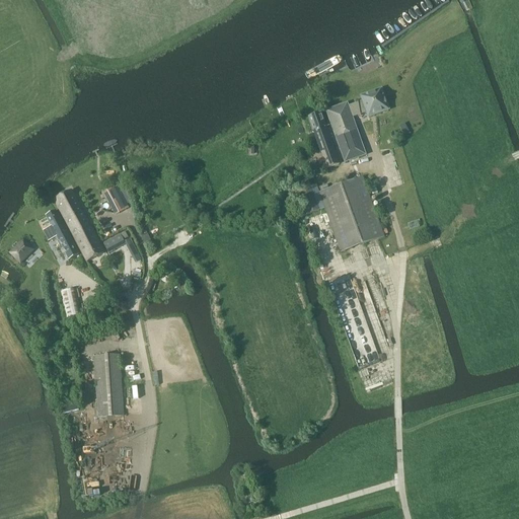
[(349,106),(348,103),(326,112),(339,146),(345,162),(366,155),(360,138),(352,118),(368,113),(369,117),(389,109),(381,89),(362,96),(364,101),(349,106)]
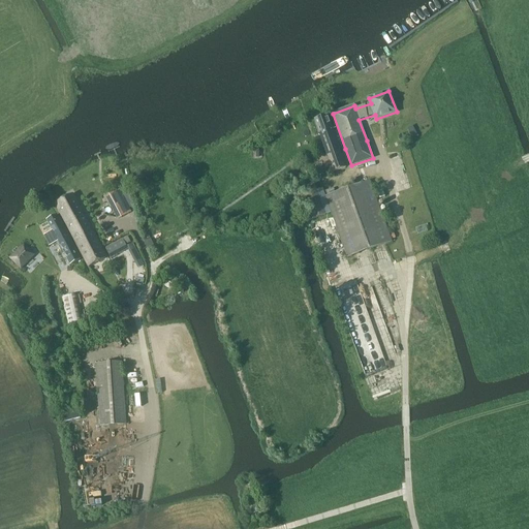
[(334,173),(345,168),(327,116),(315,120),(334,173)]
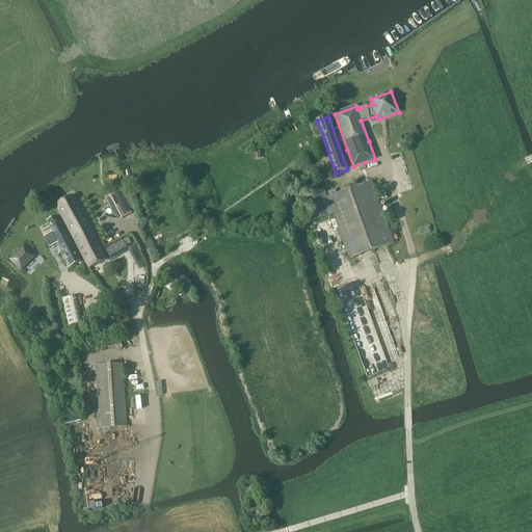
[(349,259),(394,243),(393,240),(391,235),(372,182),(327,198),(334,214),(349,259)]
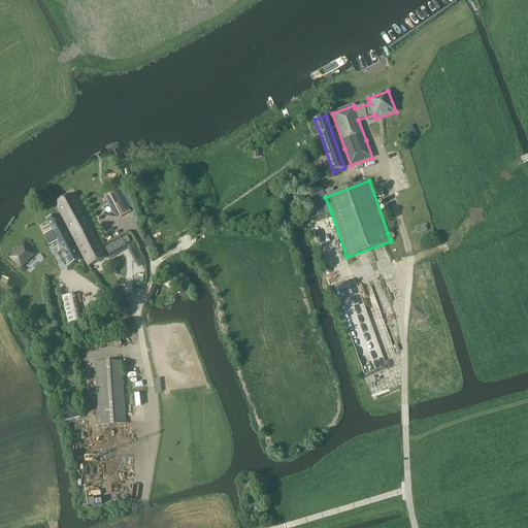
[(131,212),(120,190),(105,196),(118,220),(131,212)]
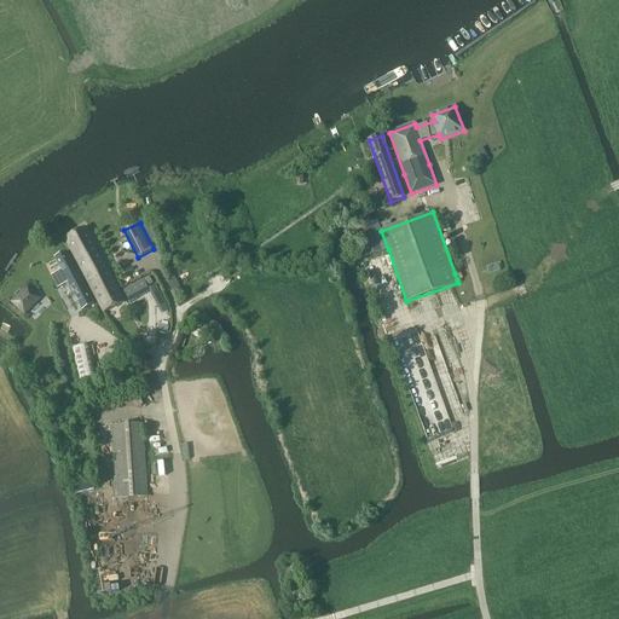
[(109,272),(86,229),(65,239),(88,283),(109,272)]
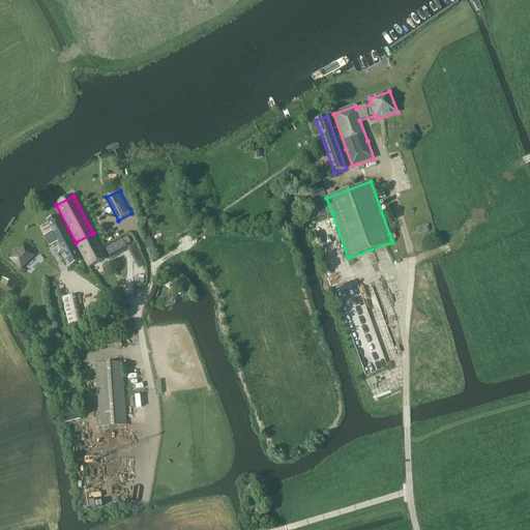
[(70,265),(81,260),(57,215),(48,221),(53,232),(46,236),(50,245),(58,241),(70,265)]
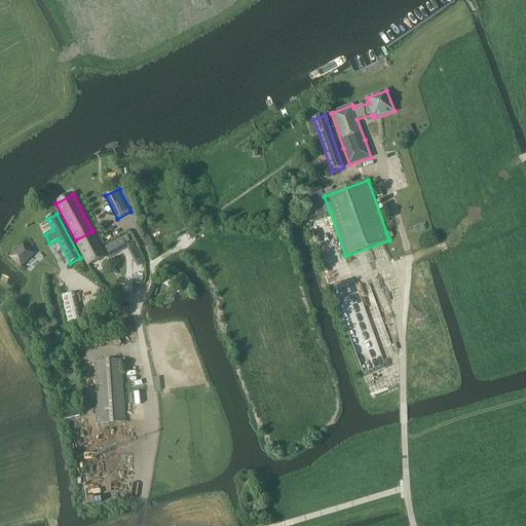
[(75,240),(88,265),(106,256),(92,231),(75,240)]
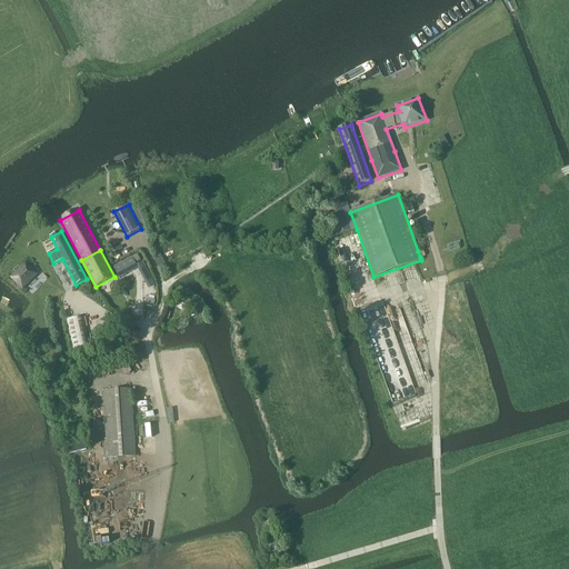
[(136,265),(132,258),(113,267),(117,273),(136,265)]
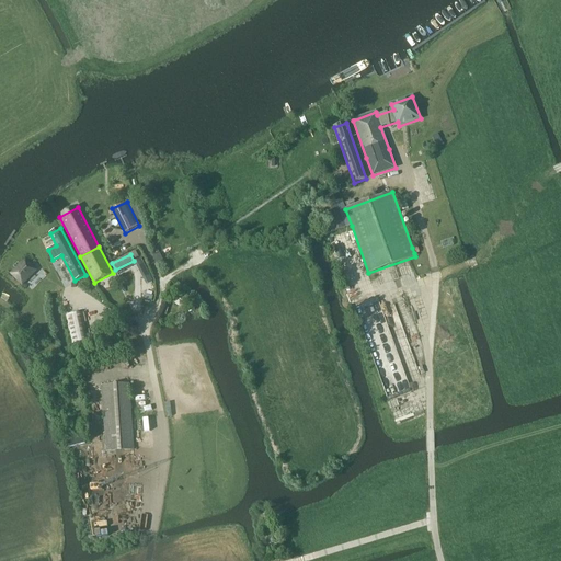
[(11,273),(22,285),(36,271),(25,259),(11,273)]
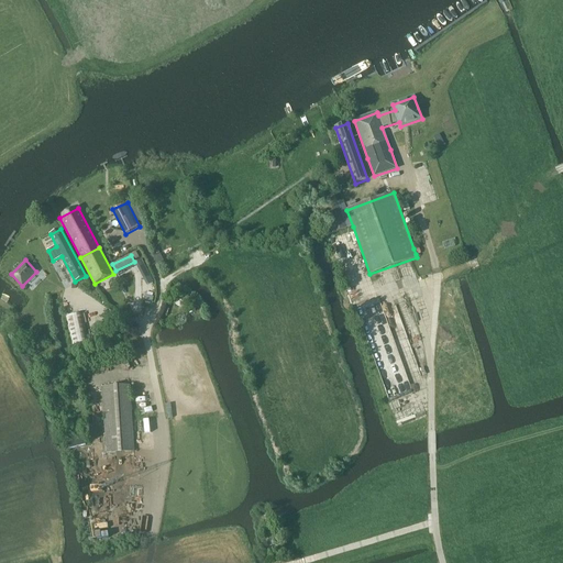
[(142,260),(135,263),(144,280),(151,277),(142,260)]
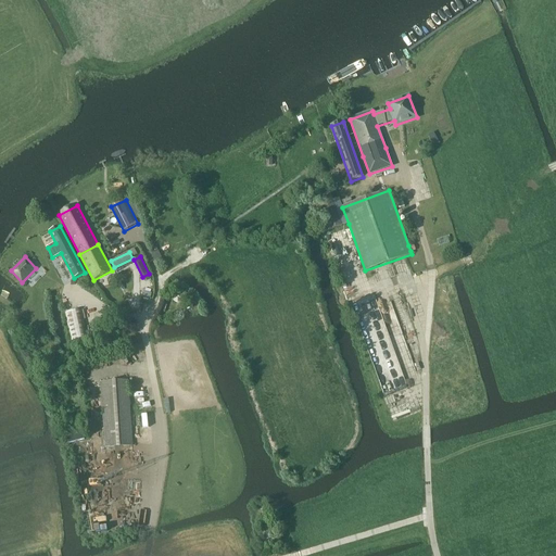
[(173,294),(173,297),(173,298),(174,300),(174,301),(175,302),(176,303),(177,304),(179,304),(181,304),(182,303),(184,303),(186,301),(186,300),(187,299),(187,298),(187,295),(186,294),(186,293),(185,292),(184,291),(182,290),(180,290),(179,290),(178,290),(177,291),(176,291),(175,292),(174,293),(173,294)]
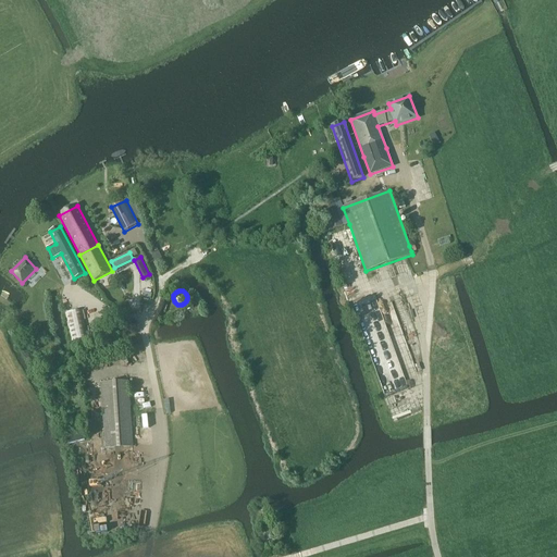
[(72,342),(88,338),(82,310),(65,313),(72,342)]
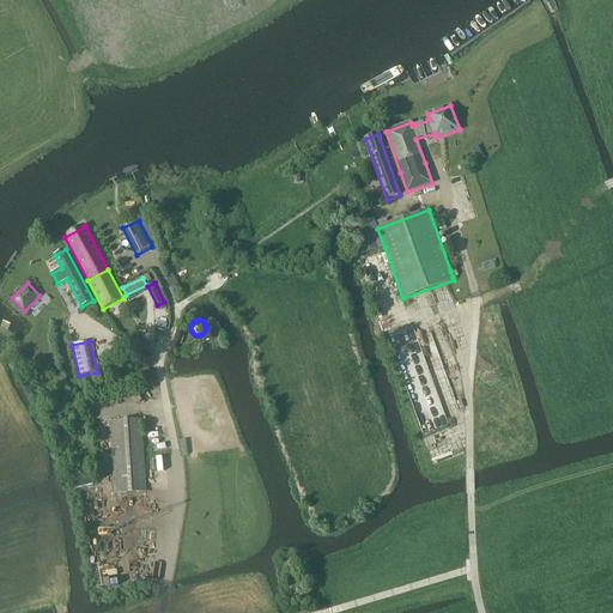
[(144,456),(141,422),(111,422),(114,457),(144,456)]
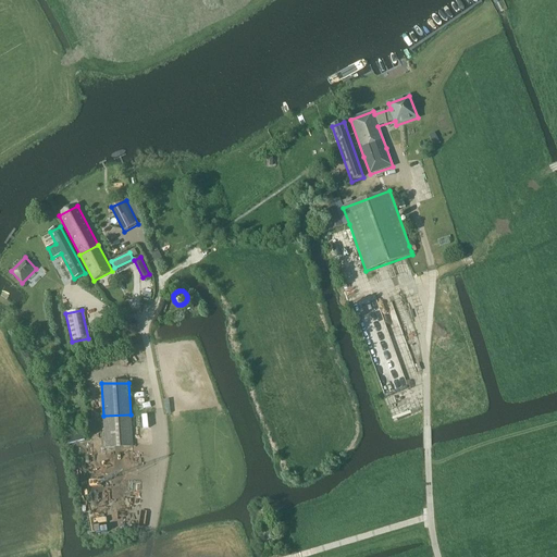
[(72,393),(79,418),(87,416),(79,391),(72,393)]
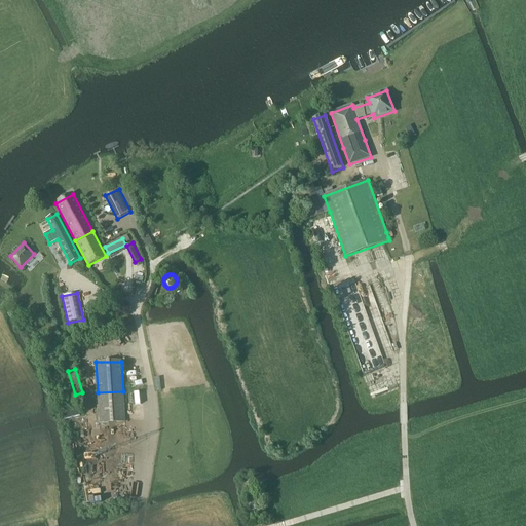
[(98,392),(100,423),(125,422),(123,391),(98,392)]
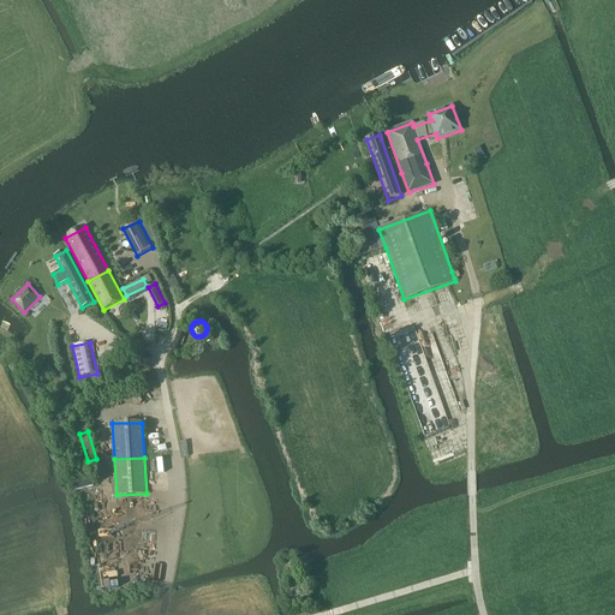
[(91,479),(72,484),(75,490),(94,485),(91,479)]
